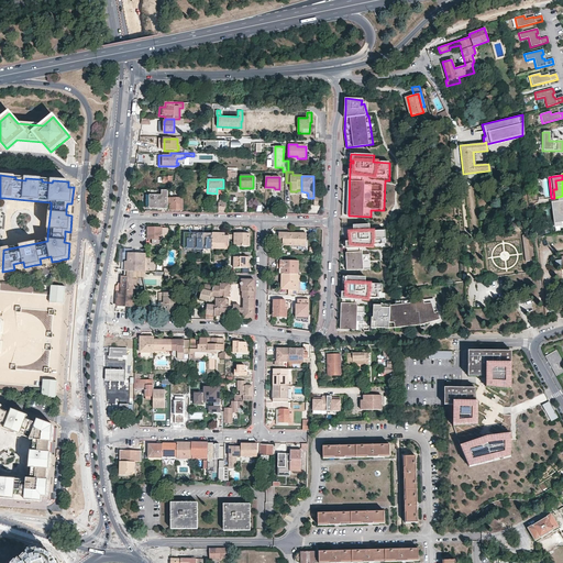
[(167,189),(162,189),(162,195),(146,195),(146,208),(167,208),(167,189)]
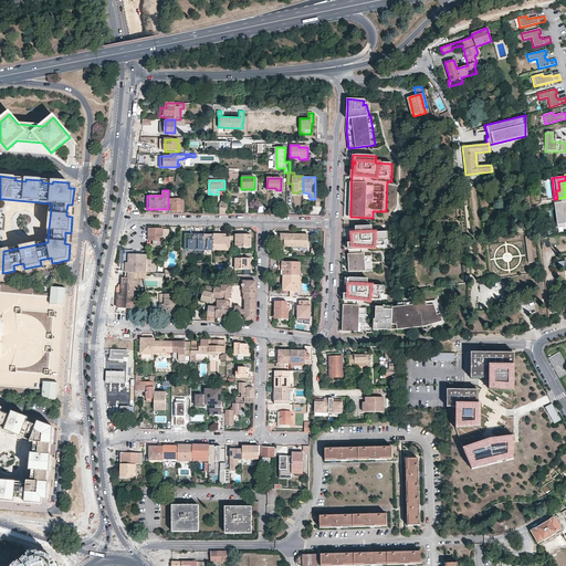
[(184,198),(169,198),(169,206),(171,206),(171,210),(184,210),(184,198)]
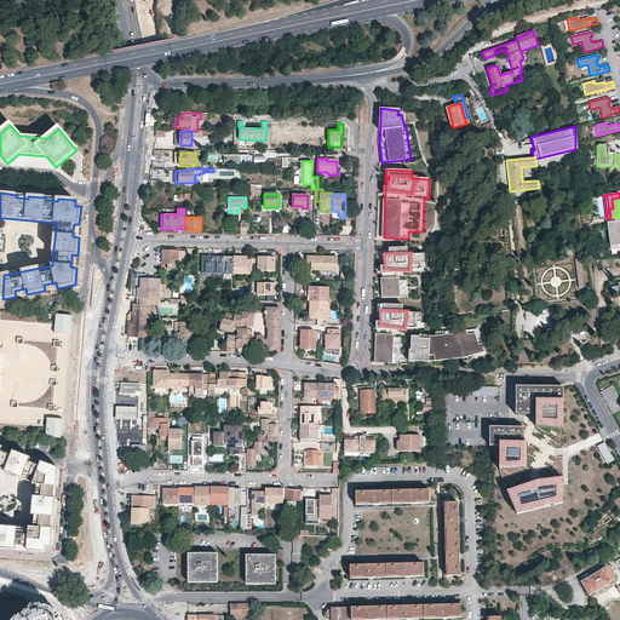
[(619,240),(614,241),(612,222),(608,223),(612,250),(619,248),(619,245),(619,240)]
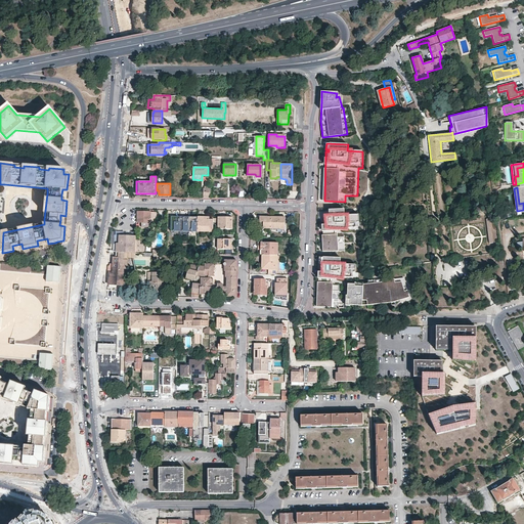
[(325,218),(322,219),(322,252),(345,251),(345,244),(356,244),(355,231),(359,231),(359,215),(345,216),(345,209),(329,210),(330,216),(325,216),(325,218)]
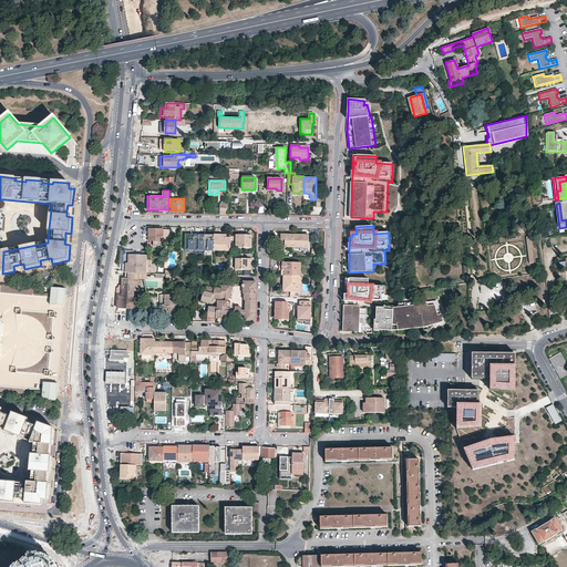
[(167,229),(150,229),(150,243),(162,243),(162,239),(167,239),(167,237),(167,230),(167,229)]
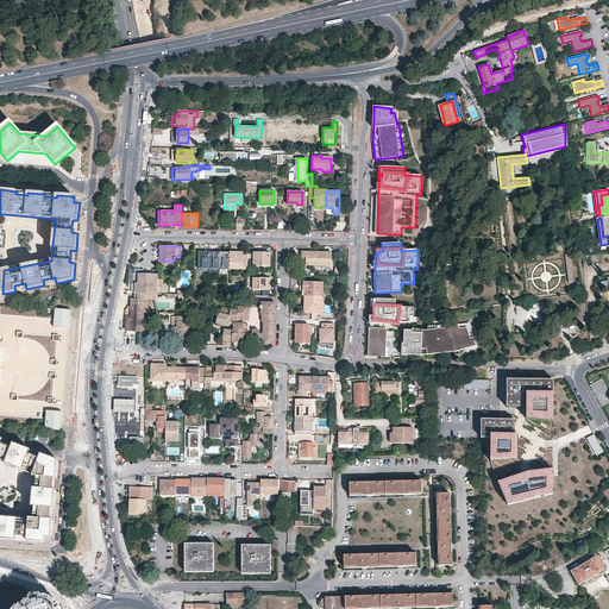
[(203,251),(199,251),(198,268),(208,268),(208,252),(203,253),(203,251)]
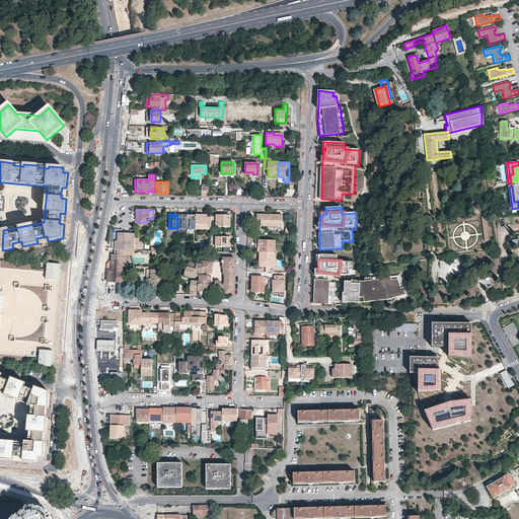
[(182,214),(177,214),(177,215),(177,228),(187,229),(187,216),(182,216),(182,214)]
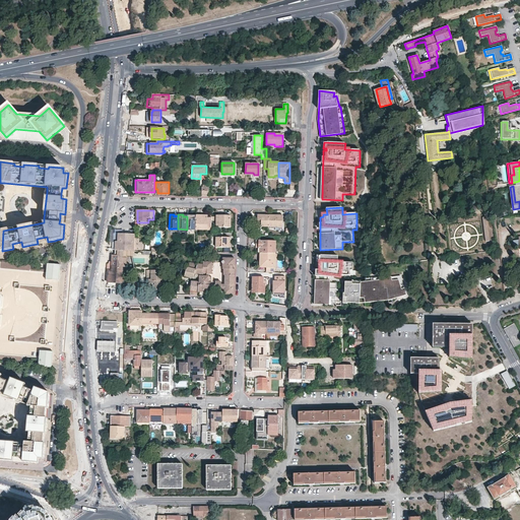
[(192,214),(187,214),(187,216),(187,230),(195,230),(196,216),(192,216),(192,214)]
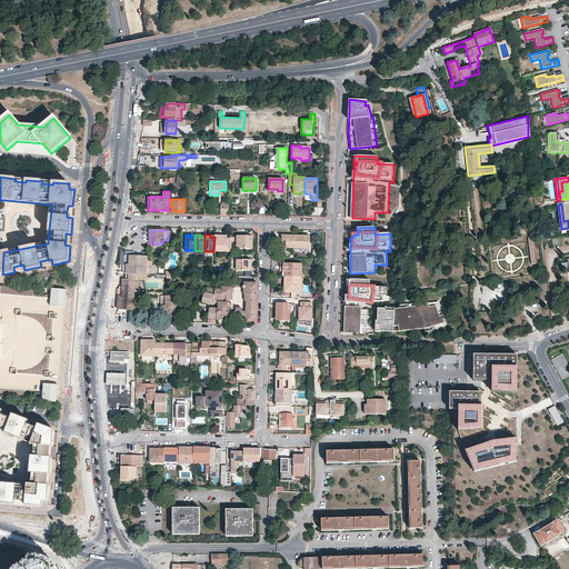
[(231,236),(215,235),(215,237),(213,251),(230,251),(231,240),(231,236)]
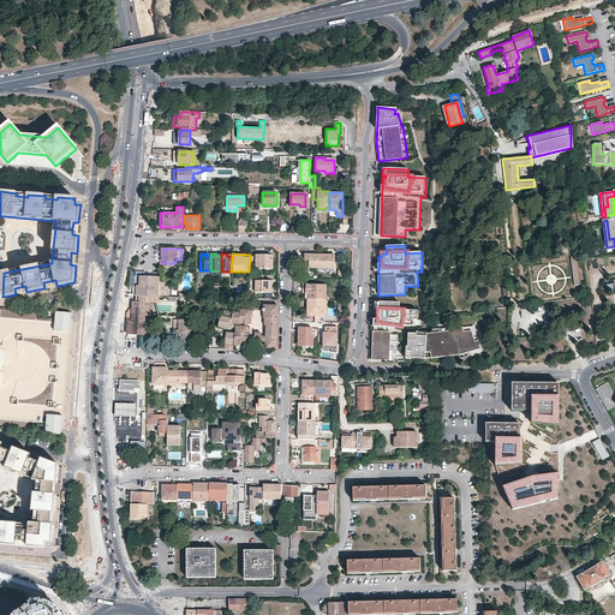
[(256,255),(250,255),(250,260),(256,260),(255,267),(273,267),(273,254),(256,254),(256,255)]
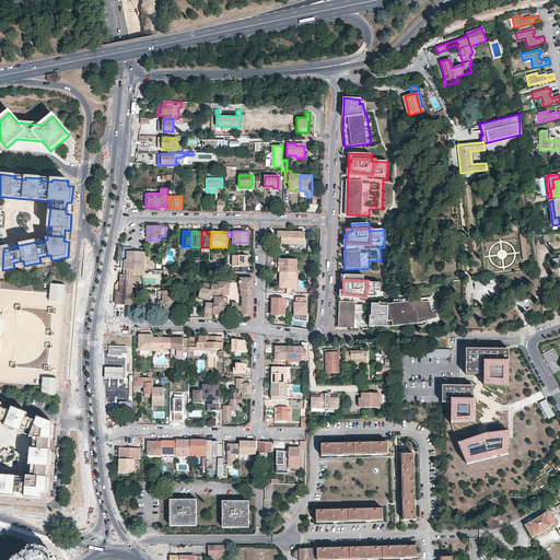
[(289,231),(276,231),(276,245),(281,245),(281,243),(289,244),(289,231)]
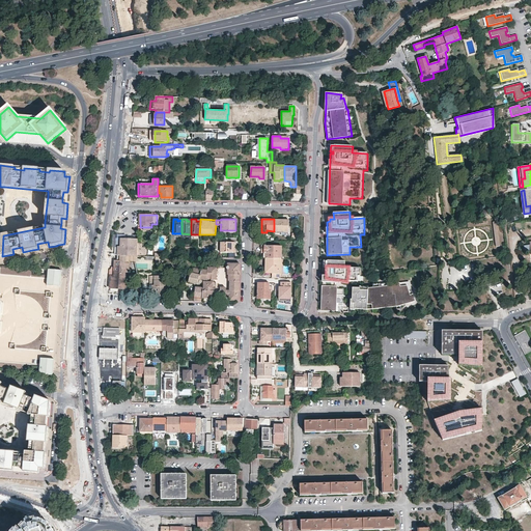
[(289,220),(274,219),(274,231),(288,231),(289,220)]
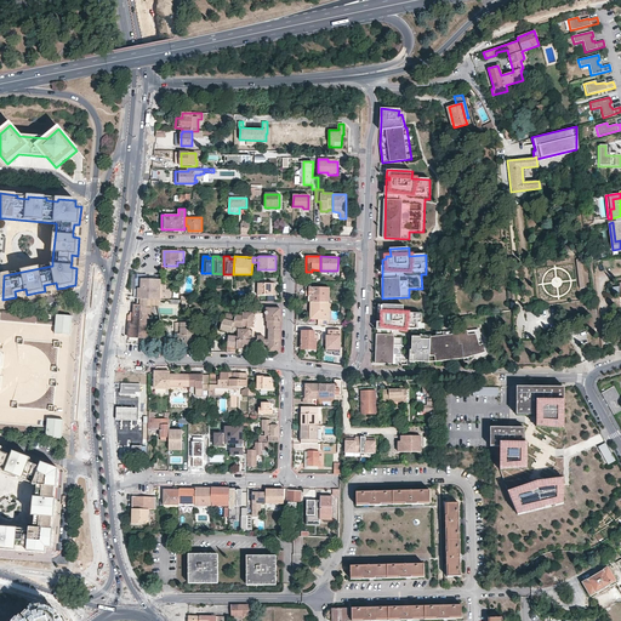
[(160,284),(160,279),(152,279),(140,279),(140,289),(136,289),(136,291),(136,298),(151,300),(160,300),(160,284)]
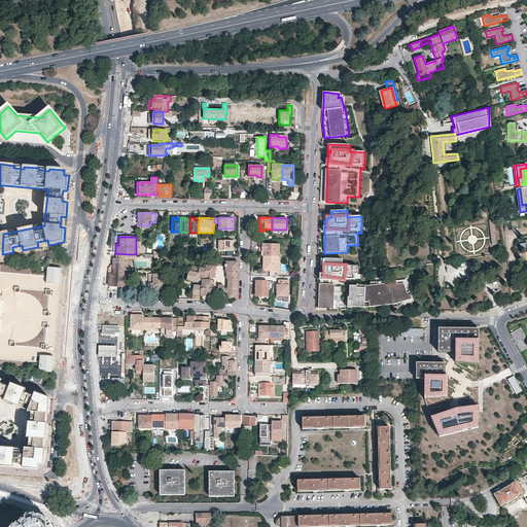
[(233,240),(218,240),(218,249),(232,250),(232,244),(233,244),(233,240)]
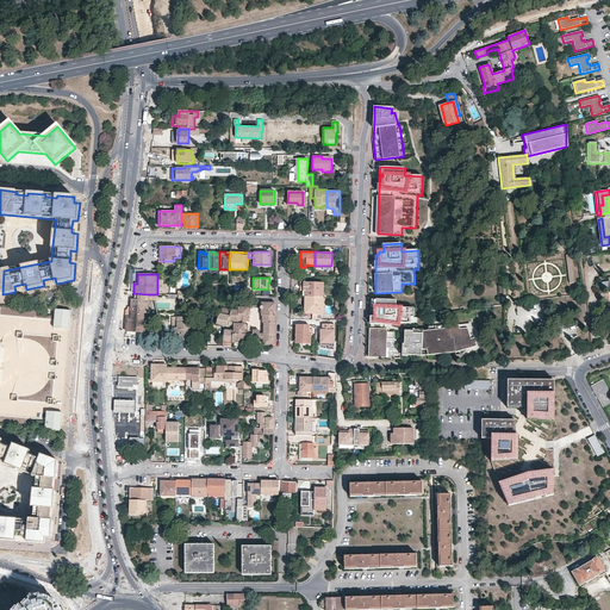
[(163,279),(157,279),(157,294),(169,294),(169,288),(168,288),(168,284),(163,284),(163,279)]
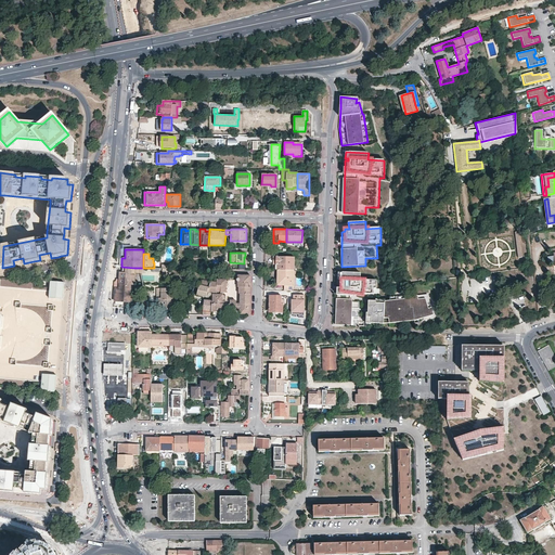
[(278,256),(278,270),(293,270),(294,257),(278,256)]
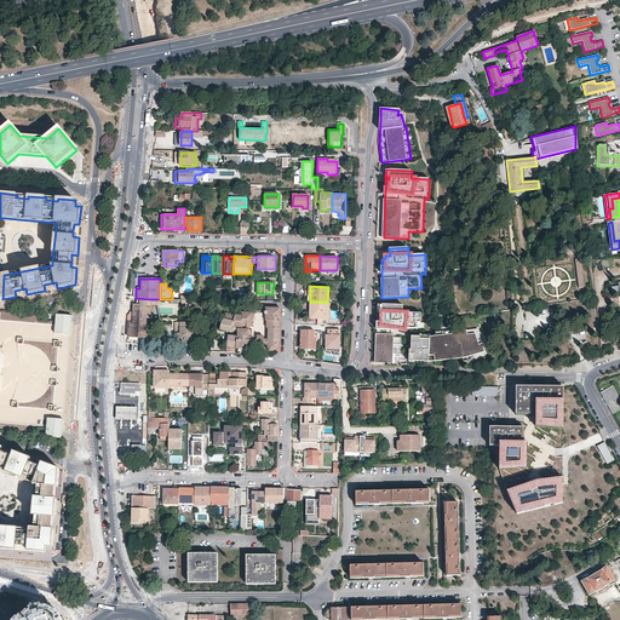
[(150,299),(136,298),(136,305),(135,305),(135,313),(135,319),(133,323),(128,323),(128,325),(128,336),(159,337),(159,329),(158,329),(158,320),(150,320),(150,299)]
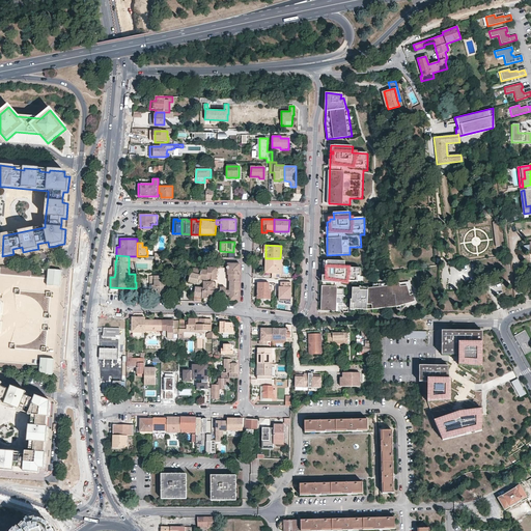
[(280,258),(266,258),(264,273),(272,273),(280,273),(280,258)]
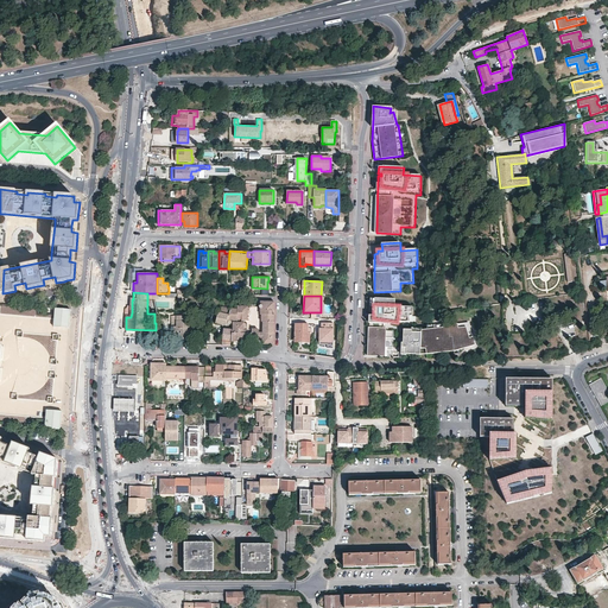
[(371,298),(371,305),(374,306),(374,308),(371,308),(368,356),(403,358),(404,350),(409,350),(409,356),(420,355),(422,331),(422,329),(415,328),(413,308),(404,306),(404,299),(371,298)]
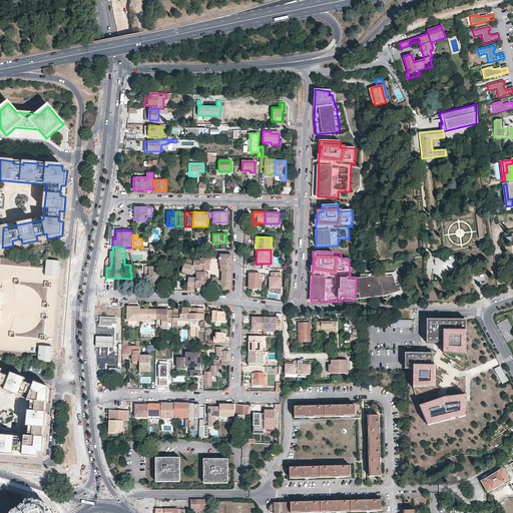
[(220,267),(231,267),(231,254),(218,253),(218,257),(217,258),(217,259),(217,260),(218,260),(218,265),(220,265),(220,267)]
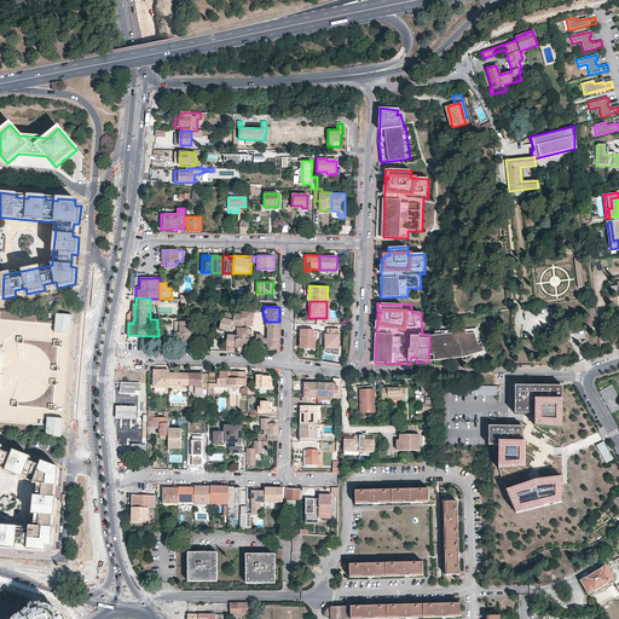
[(36,322),(35,314),(0,311),(0,313),(0,319),(21,322),(19,322),(29,323),(32,335),(33,327),(40,328),(44,347),(45,330),(52,329),(51,319),(50,319),(36,322)]
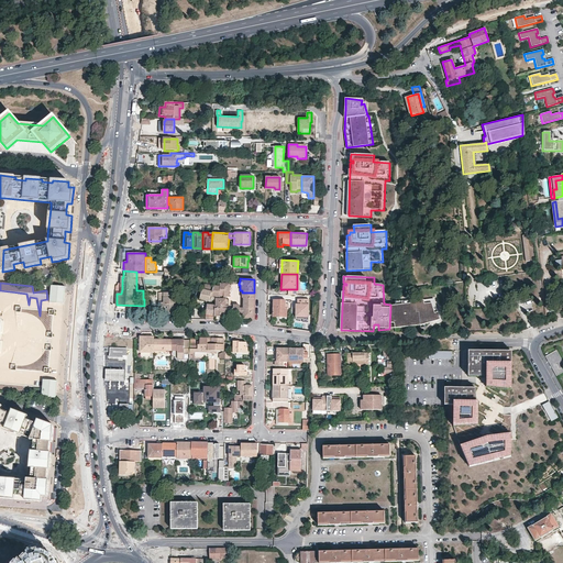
[(227,299),(228,293),(228,284),(219,284),(219,285),(211,285),(211,286),(203,284),(202,289),(200,288),(198,298),(207,300),(208,301),(209,298),(216,299),(214,305),(206,304),(205,319),(214,319),(214,320),(221,320),(228,320),(229,316),(229,308),(229,299),(227,299)]
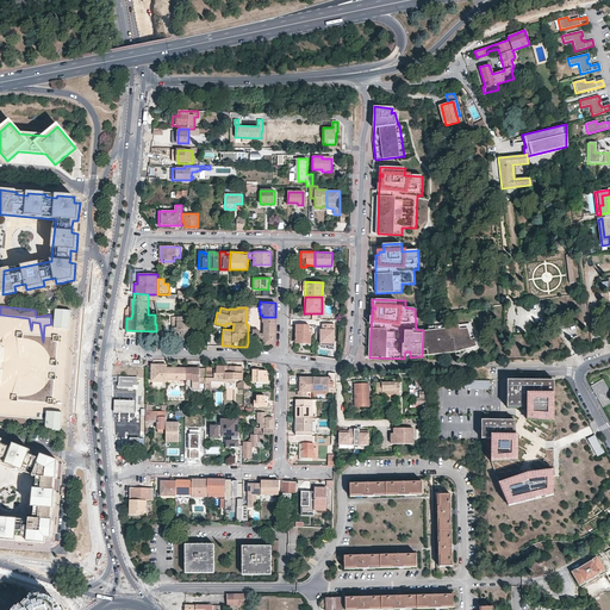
[(69,328),(70,316),(72,313),(72,310),(58,309),(56,309),(55,310),(55,312),(55,315),(54,327),(69,328)]
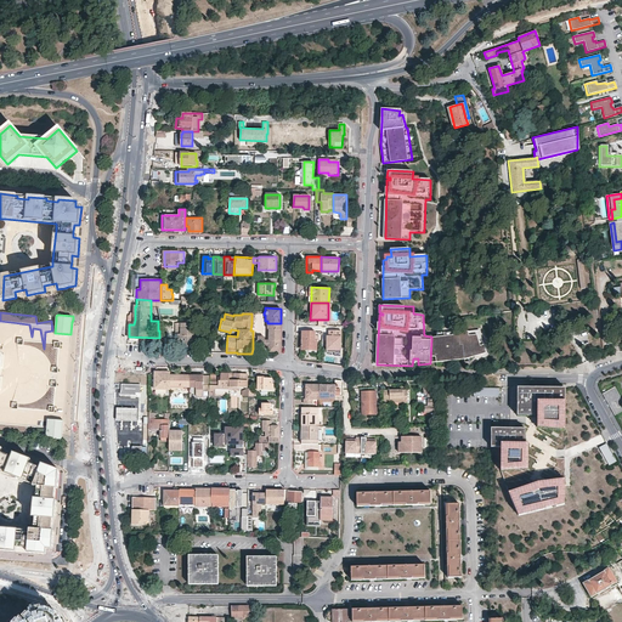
[(192,323),(175,323),(174,343),(177,343),(177,346),(191,346),(192,341),(192,331),(192,323)]
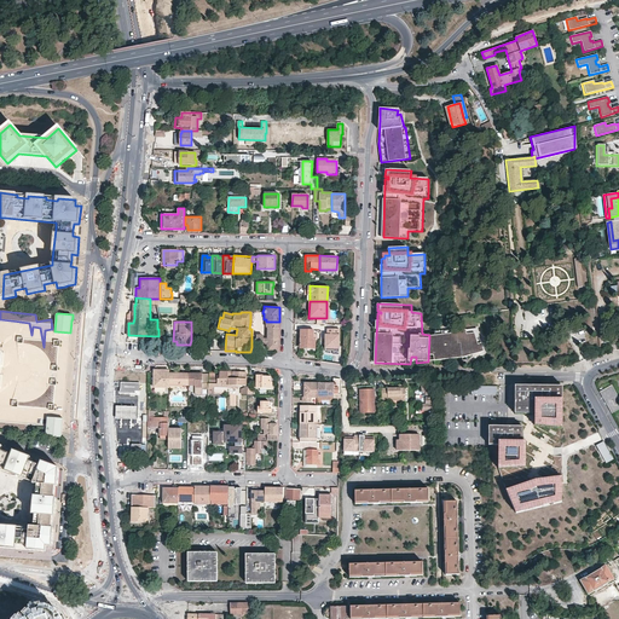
[(278,348),(279,322),(266,322),(266,339),(266,345),(266,350),(277,350),(278,348)]
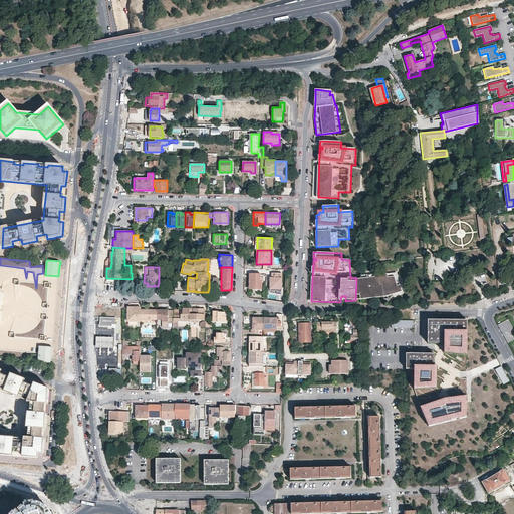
[(364,275),(365,279),(356,280),(355,300),(392,296),(392,295),(402,291),(398,276),(399,276),(398,271),(364,275)]
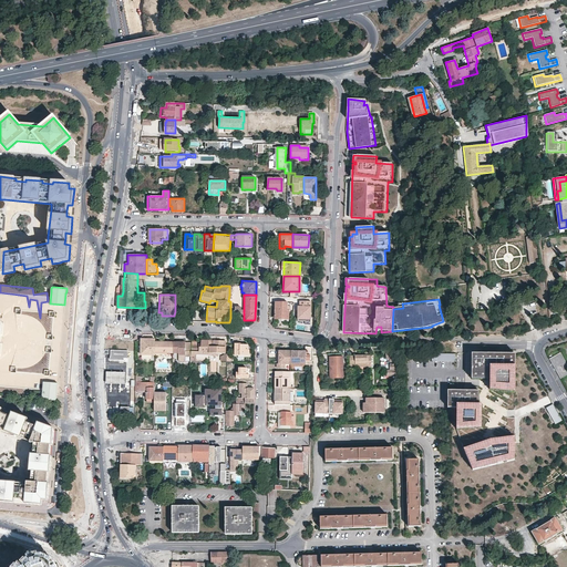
[(275,300),(274,315),(281,315),(281,318),(288,318),(288,308),(286,308),(286,300),(275,300)]
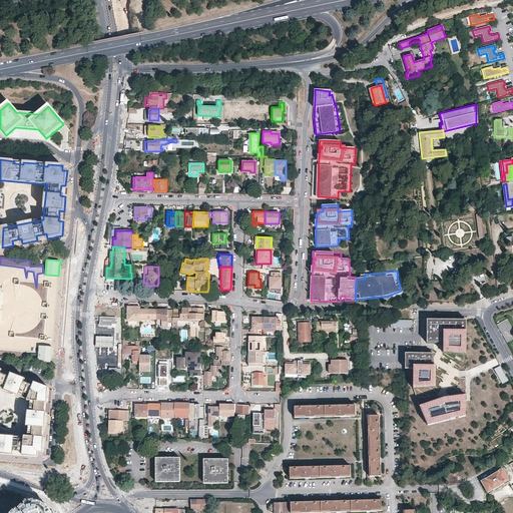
[(281,272),(271,272),(270,276),(268,276),(268,288),(269,288),(281,288),(281,272)]
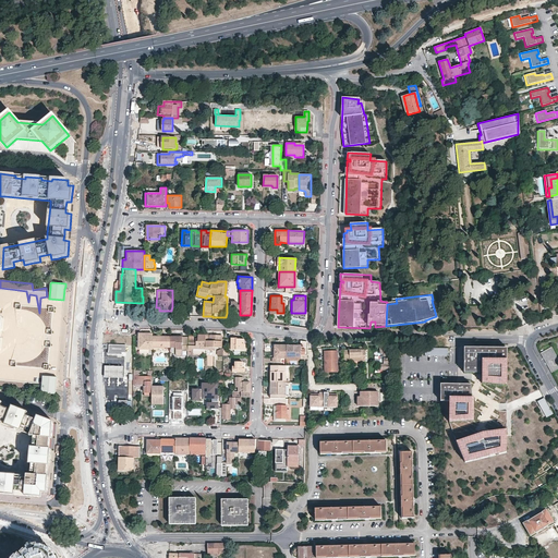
[(237,313),(237,310),(237,305),(237,302),(235,302),(235,301),(234,301),(230,301),(230,305),(227,305),(227,313),(237,313)]
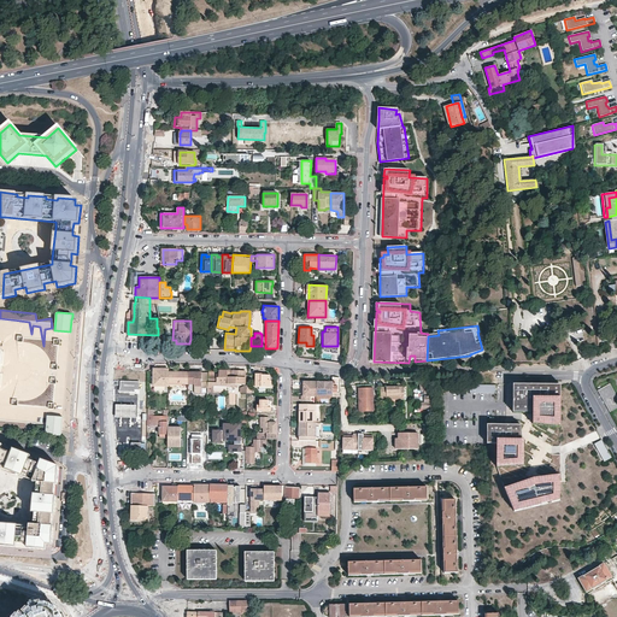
[(169,371),(169,369),(154,368),(153,385),(169,386),(169,383),(169,371)]
